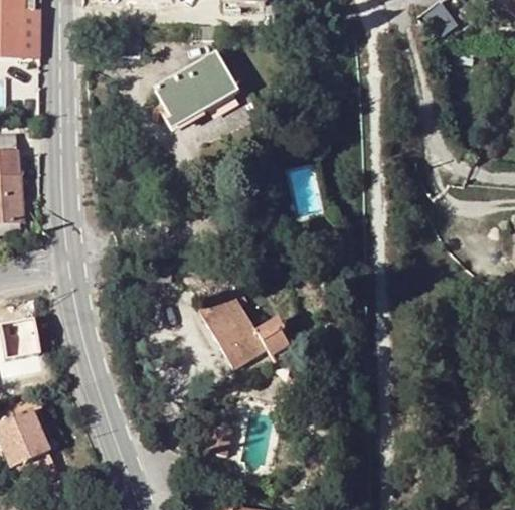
[(0,0),(0,56),(18,57),(23,57),(25,56),(24,5),(24,0),(0,0)]
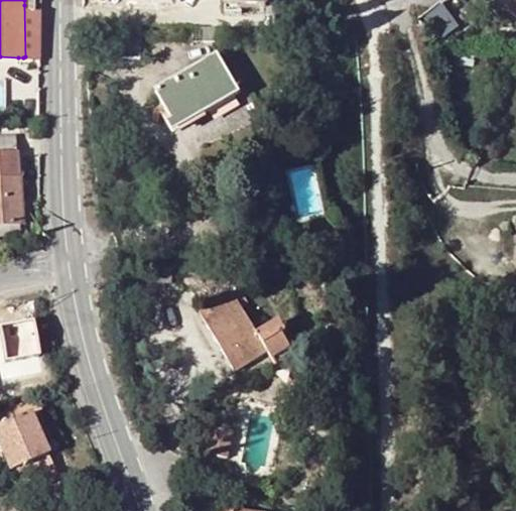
[(293,0),(293,10),(311,9),(311,0),(293,0)]
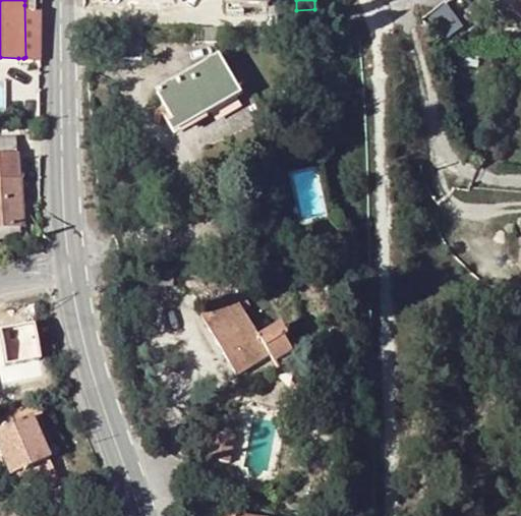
[(437,6),(445,33),(463,26),(454,0),(437,6)]
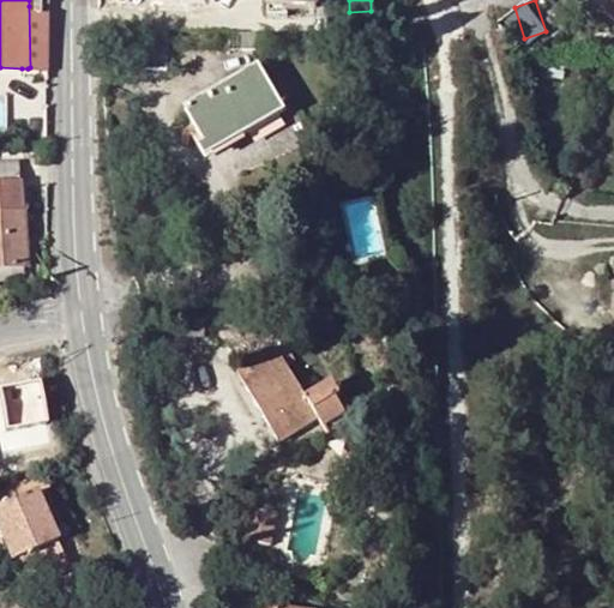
[(40,7),(29,6),(30,67),(46,67),(47,35),(47,7),(40,7)]
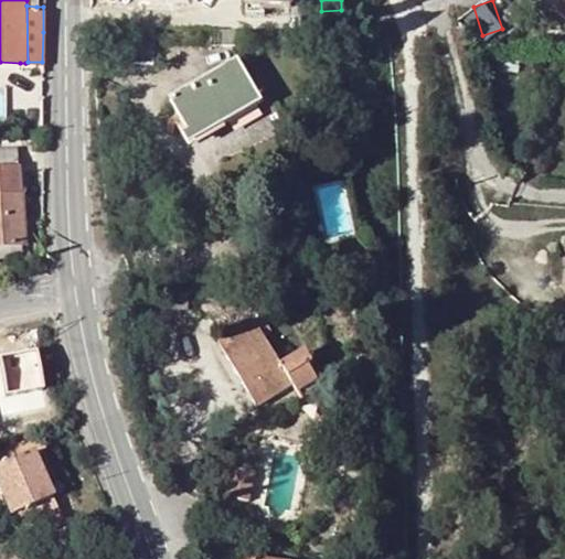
[(240,56),(172,94),(190,126),(209,116),(214,125),(263,97),(240,56)]
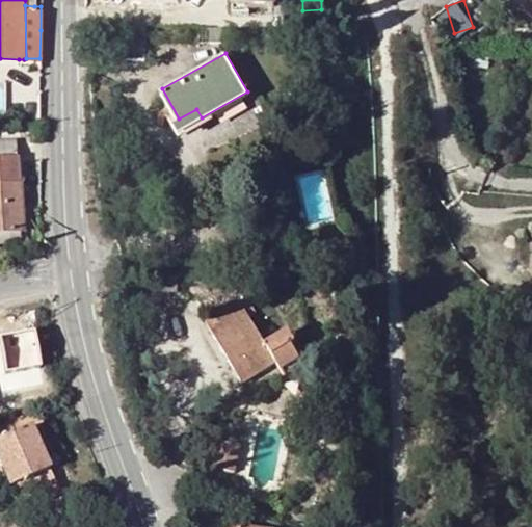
[(19,59),(0,58),(0,68),(19,69),(19,59)]
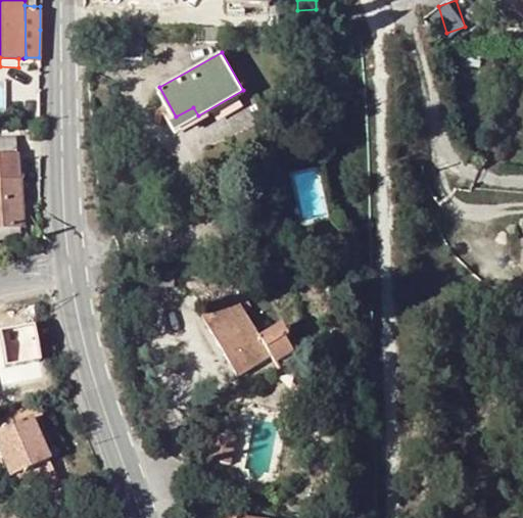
[(176,129),(198,115),(193,107),(176,116),(171,120),(176,129)]
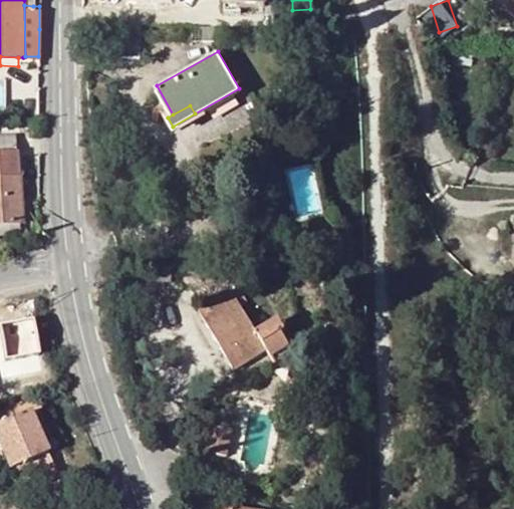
[(290,122),(283,123),(284,132),(291,131),(290,122)]
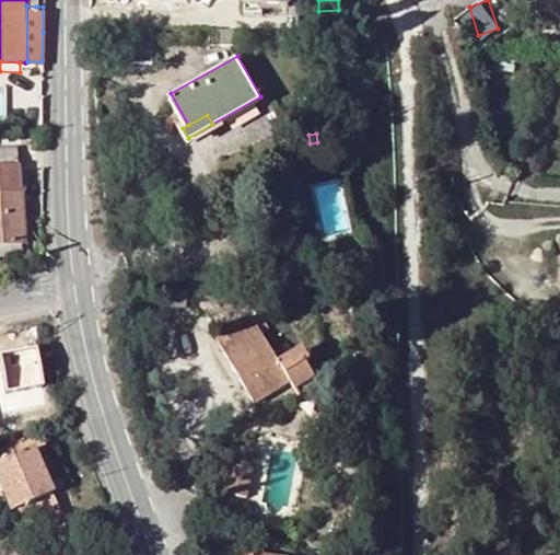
[(0,145),(0,210),(21,210),(15,143),(0,145)]
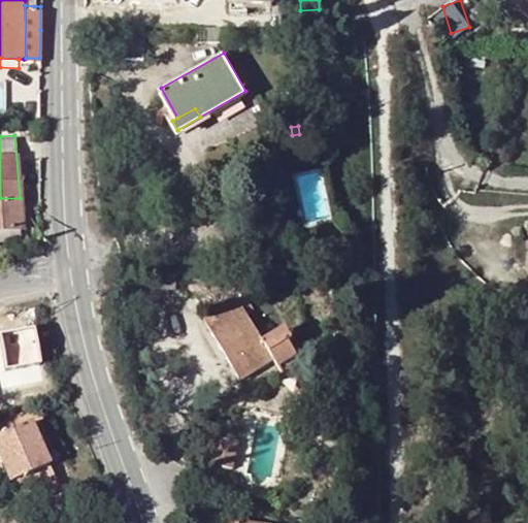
[(20,198),(0,198),(0,228),(20,227),(22,227),(20,198)]
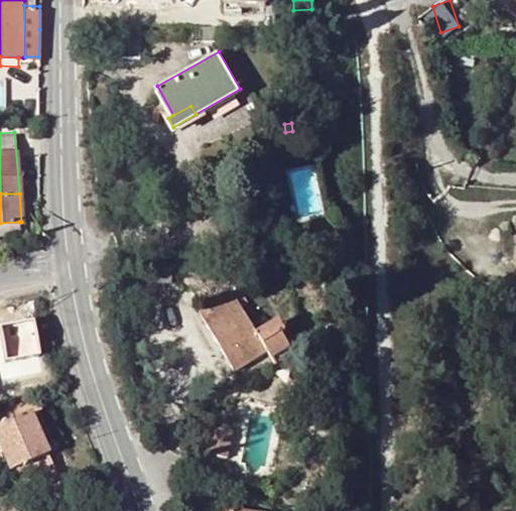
[(0,223),(0,232),(20,231),(19,222),(0,223)]
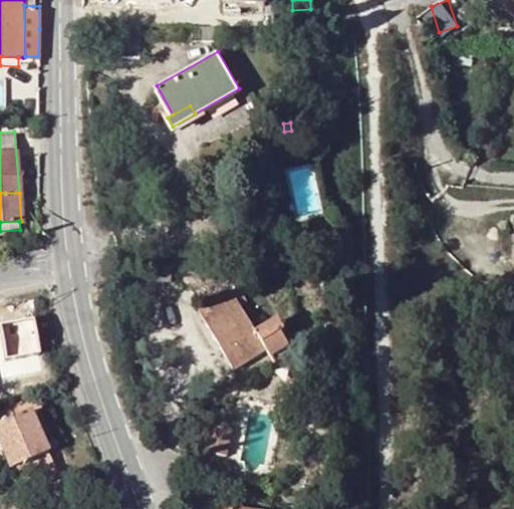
[(172,267),(158,266),(157,277),(172,278),(172,267)]
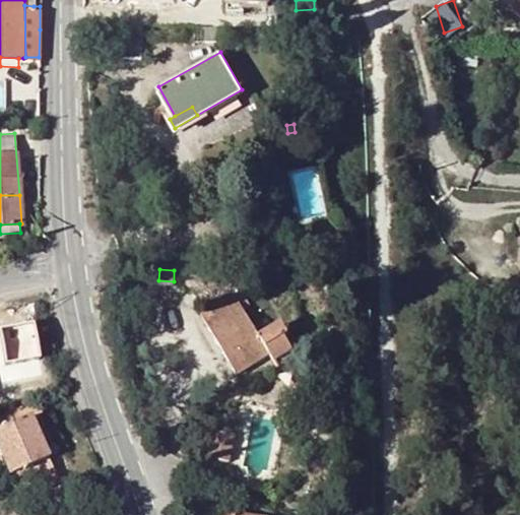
[(241,287),(235,291),(244,306),(249,303),(241,287)]
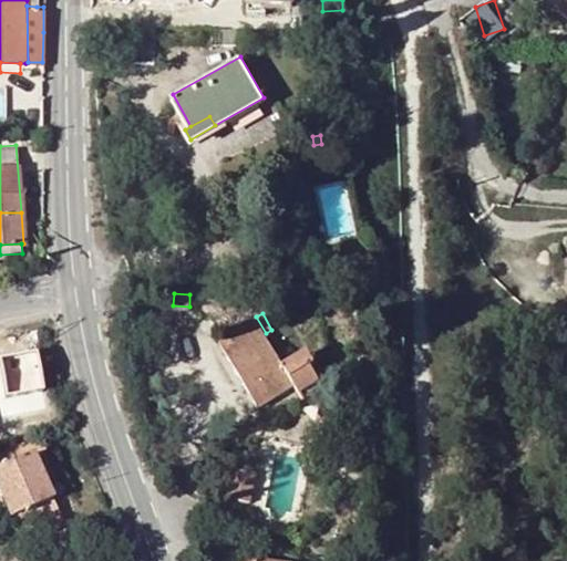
[(310,363),(315,361),(307,347),(282,362),(266,333),(256,317),(220,339),(258,402),(292,381),(302,396),(322,384),(310,363)]
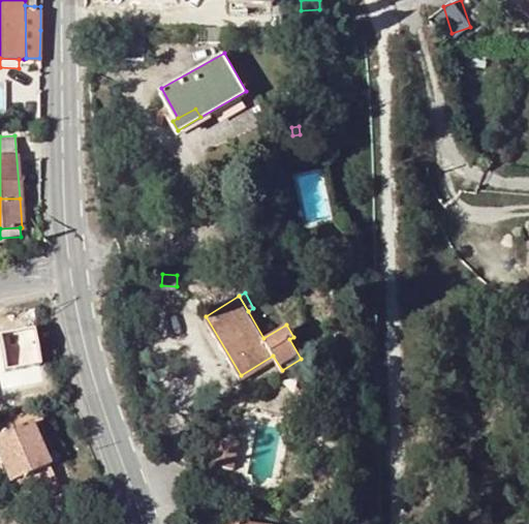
[(305,356),(293,337),(289,339),(301,359),(305,356)]
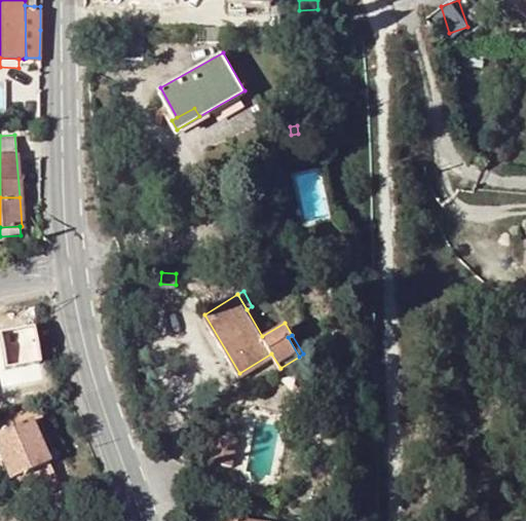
[(29,418),(0,431),(0,451),(22,498),(59,483),(29,418)]
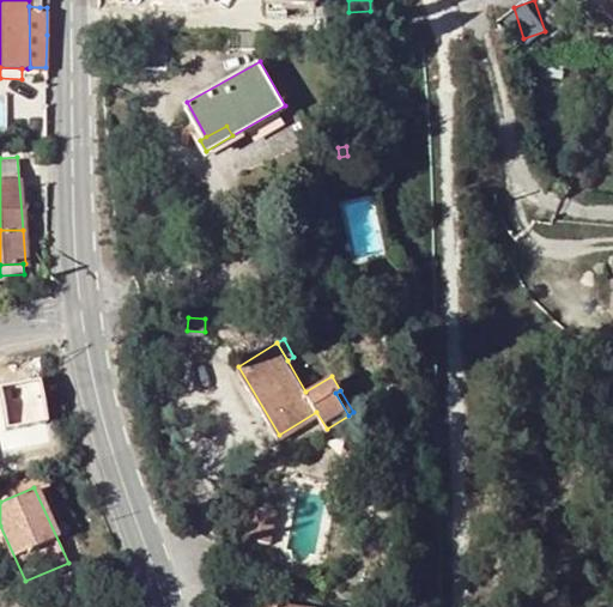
[(274,507),(256,501),(248,532),(266,538),(274,507)]
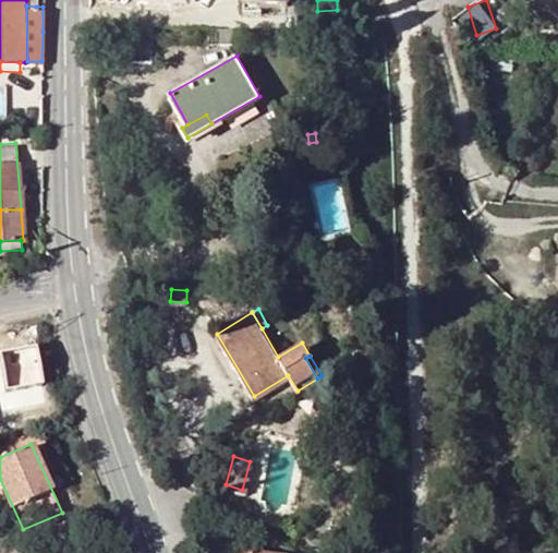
[(264,532),(251,527),(245,537),(258,542),(264,532)]
